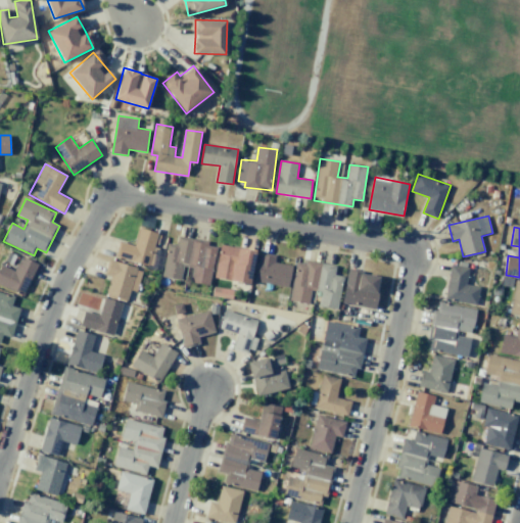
[(160,233),(141,228),(136,245),(120,241),(115,256),(151,266),(160,233)]
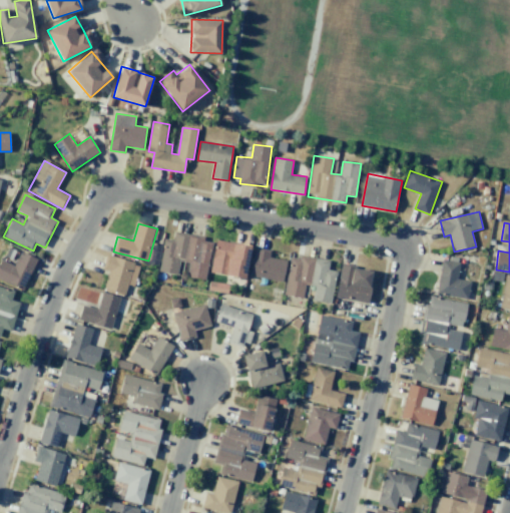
[(212,241),(205,240),(206,236),(175,231),(174,240),(164,238),(160,272),(178,275),(180,261),(190,263),(188,277),(207,280),(212,241)]
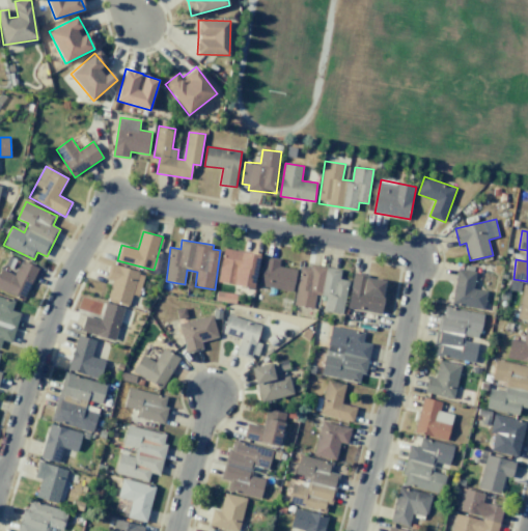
[(219,282),(256,287),(260,254),(223,249),(219,282)]
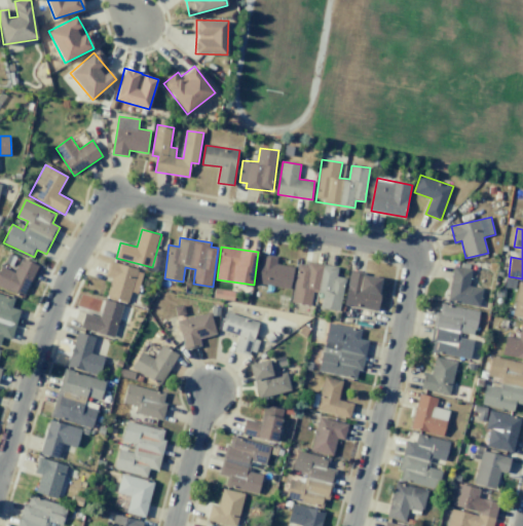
[(291,289),(295,267),(277,264),(278,257),(263,254),(257,283),(291,289)]
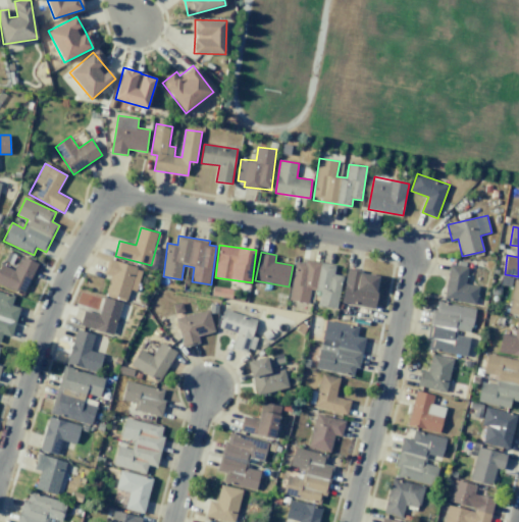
[(0,283),(24,296),(40,264),(22,256),(15,270),(3,264),(0,269),(0,283)]
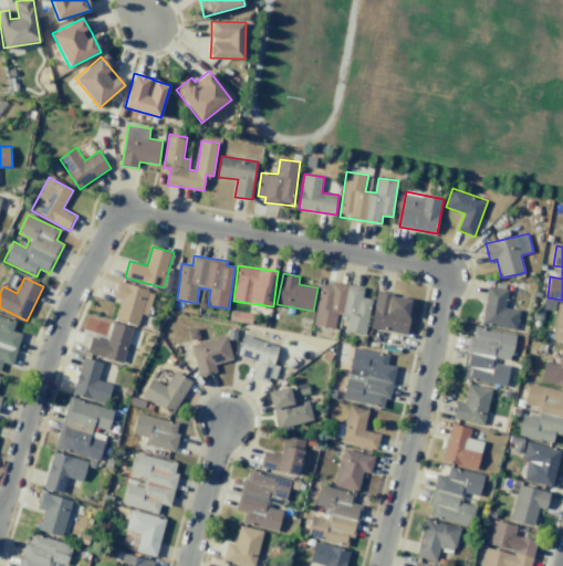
[(115,320),(138,326),(142,314),(149,315),(156,291),(118,282),(115,297),(121,299),(115,320)]
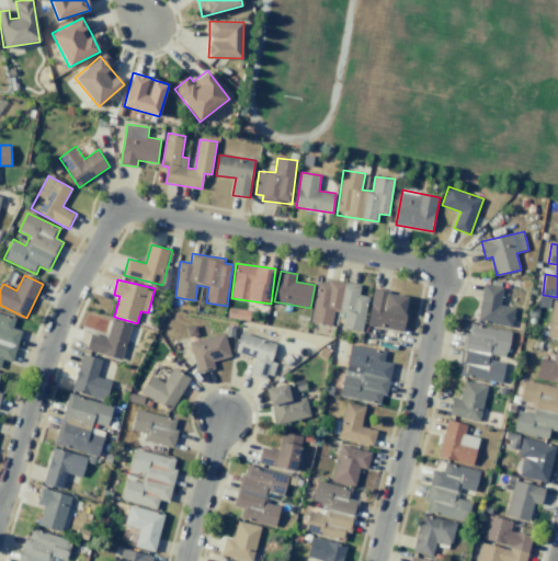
[(311,322),(332,325),(334,311),(345,312),(343,329),(364,332),(368,296),(361,295),(362,284),(328,279),(328,283),(318,281),(311,322)]
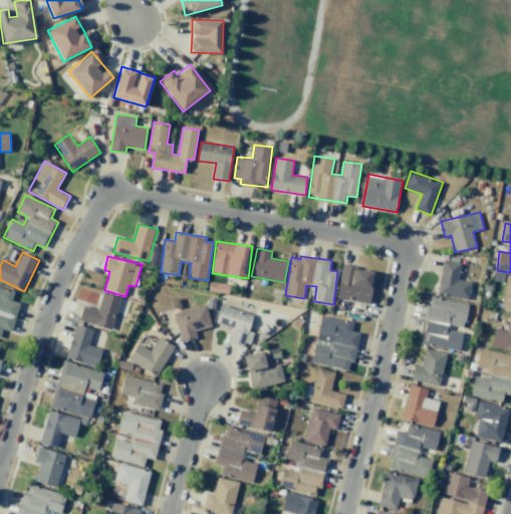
[(438,293),(469,300),(473,282),(459,279),(462,263),(445,260),(438,293)]
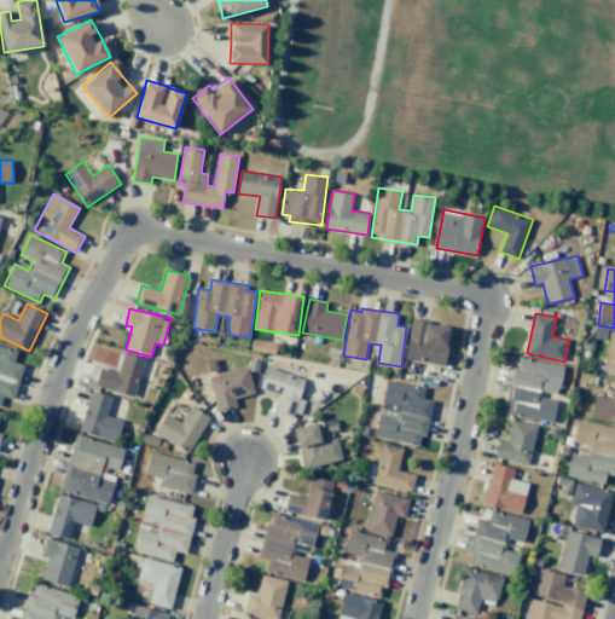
[(445,366),(452,327),(412,319),(405,359),(445,366)]
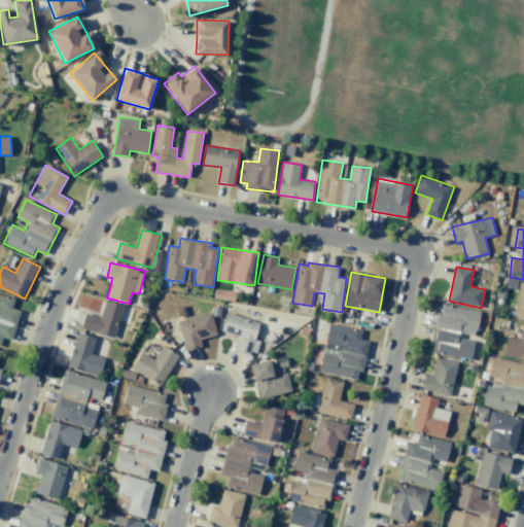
[(523,282),(521,282),(515,316),(523,317),(523,282)]
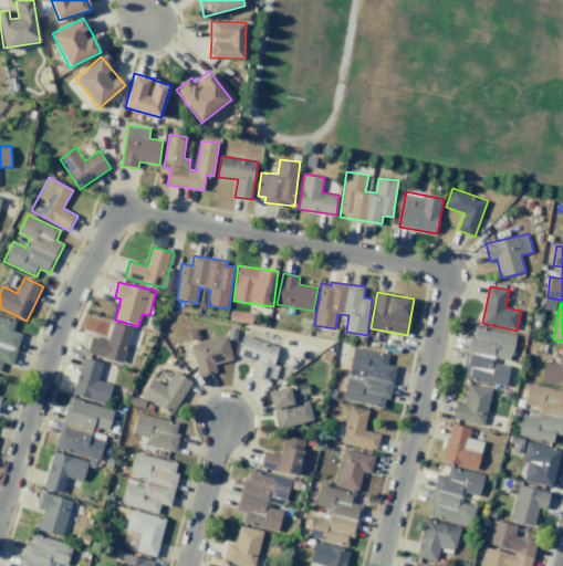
[(0,370),(1,371),(3,363),(14,366),(22,334),(14,332),(17,321),(0,315),(0,370)]
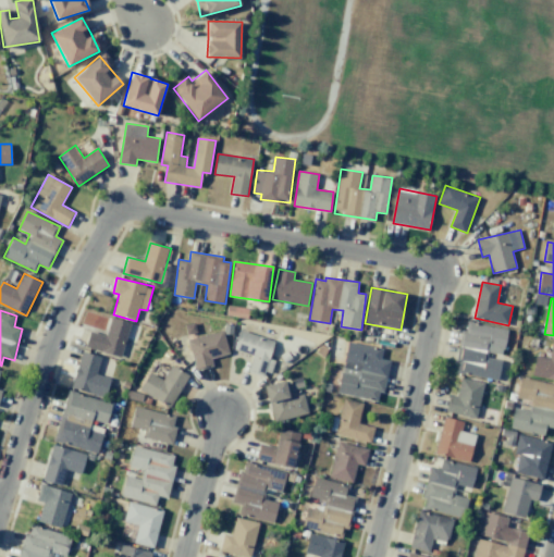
[(108,335),(90,331),(86,348),(122,357),(132,322),(112,317),(108,335)]
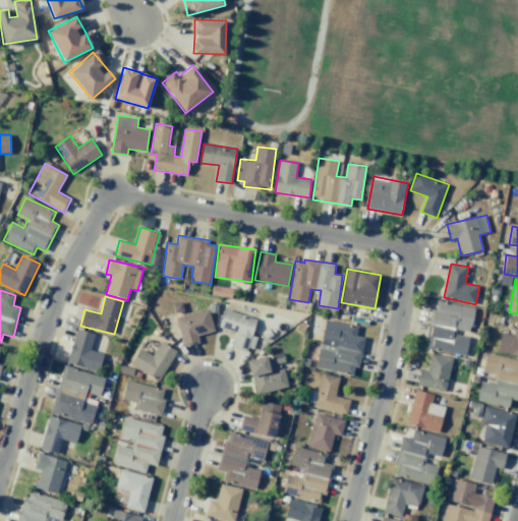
[(475,307),(435,300),(426,349),(467,355),(470,334),(471,334),(475,307)]
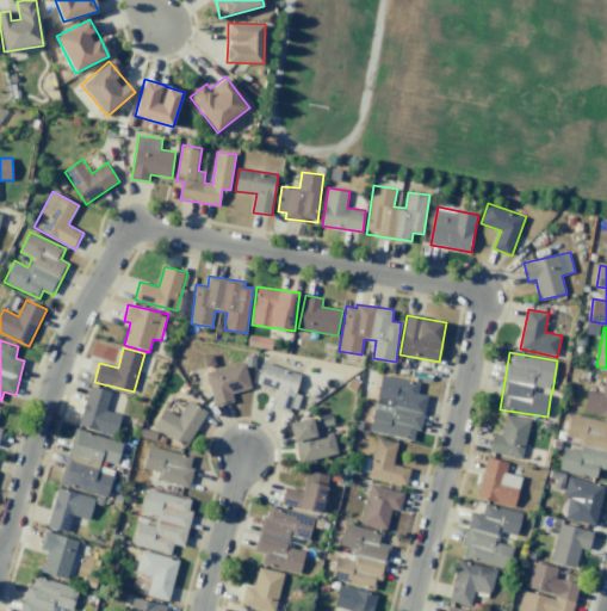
[(253,388),(246,362),(206,372),(216,406),(234,401),(233,393),(253,388)]
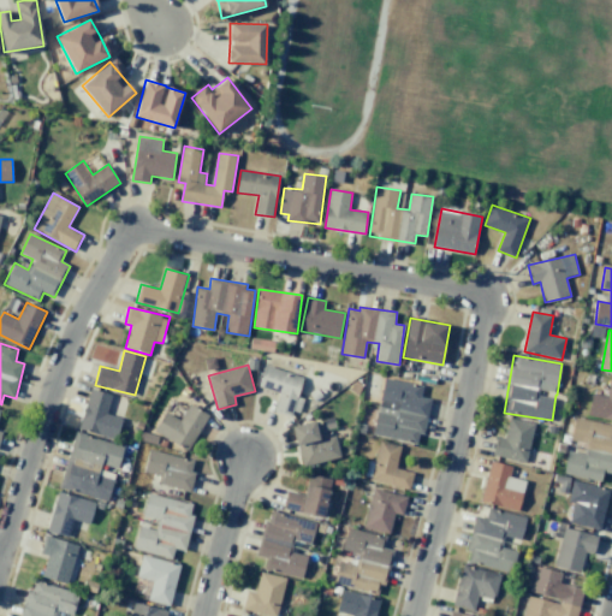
[(275,409),(301,415),(304,398),(299,397),(304,375),(265,366),(260,388),(280,392),(275,409)]
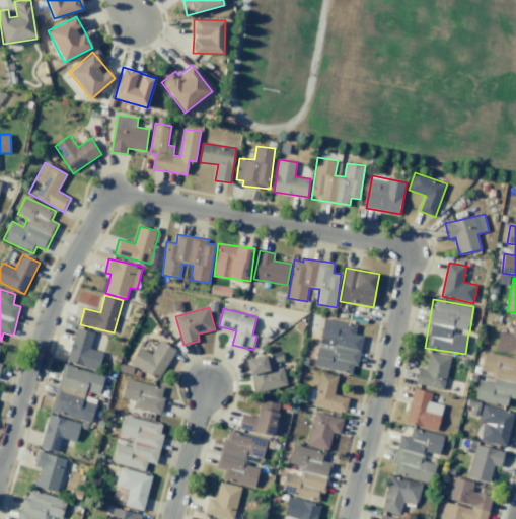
[(358,324),(323,318),(315,367),(353,373),(354,366),(359,366),(364,336),(356,335),(358,324)]
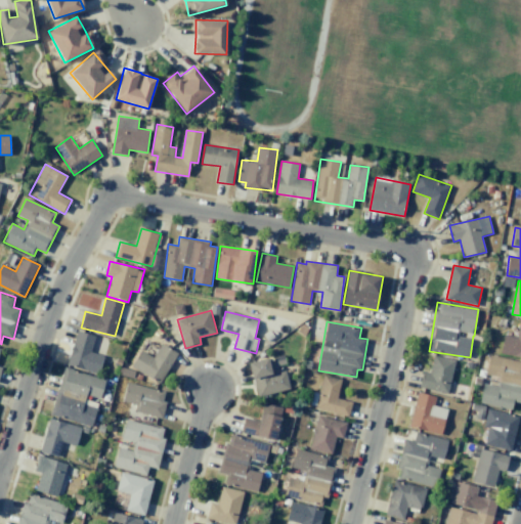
[(520,326),(518,337),(505,335),(501,353),(520,356),(520,326)]
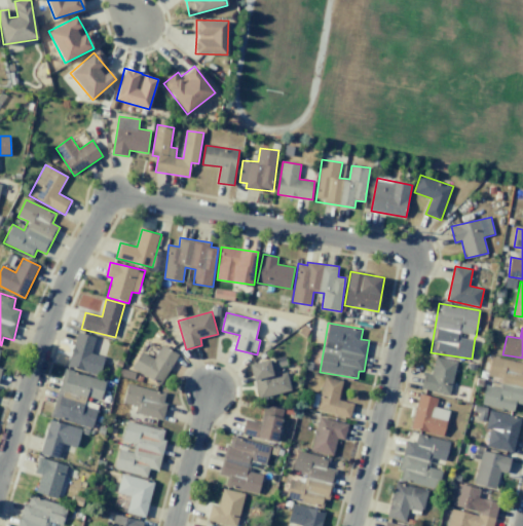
[(105,358),(91,353),(97,337),(77,332),(68,366),(100,375),(105,358)]
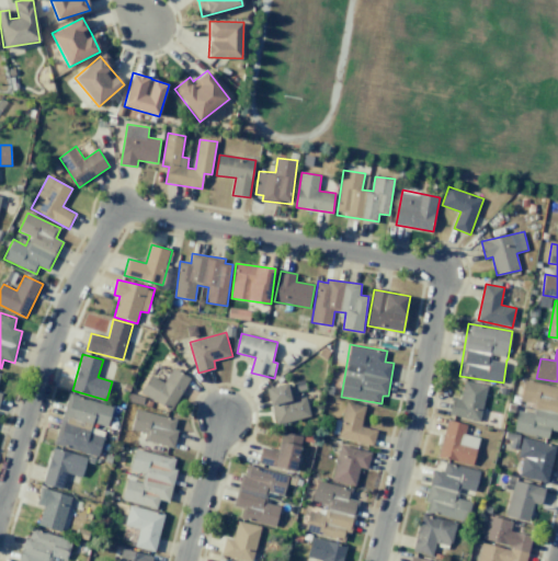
[(173,410),(191,378),(173,368),(166,382),(151,375),(141,393),(173,410)]
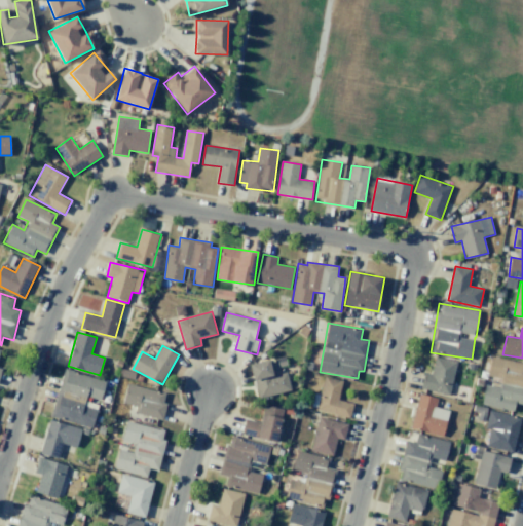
[(433,374),(425,373),(422,389),(451,395),(457,361),(436,357),(433,374)]
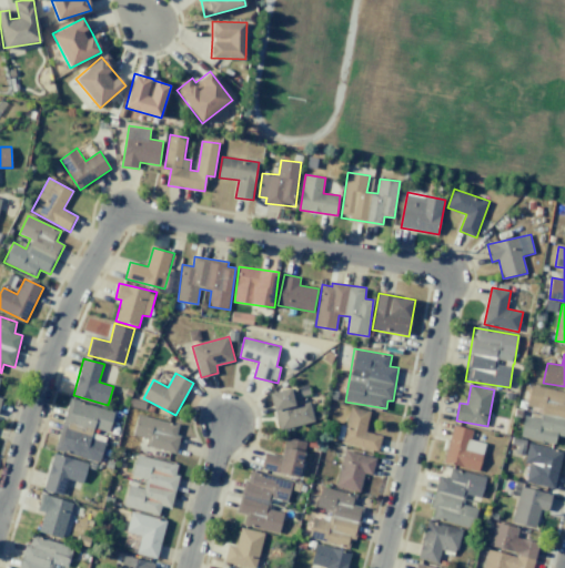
[(564,391),(532,385),(527,406),(543,408),(541,418),(525,416),(522,437),(556,444),(557,435),(564,436),(564,391)]
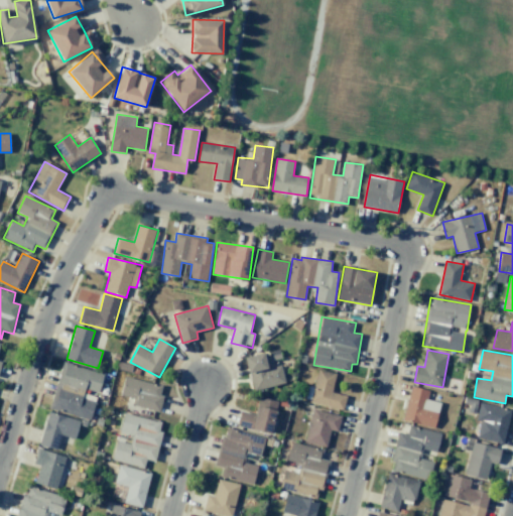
[(267,368),(264,353),(246,357),(253,390),(286,383),(282,365),(267,368)]
